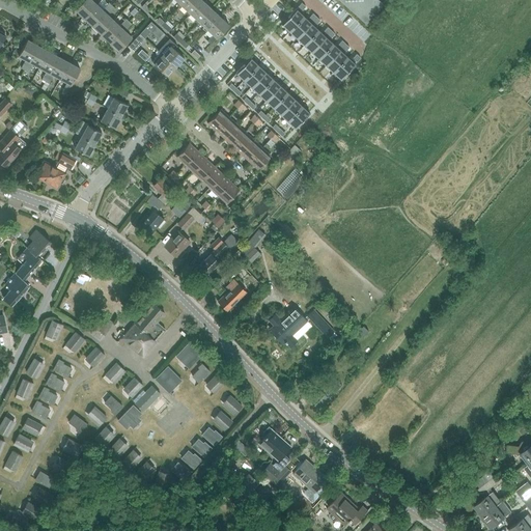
[(82,0),(75,9),(83,18),(96,3),(92,0),(82,0)]
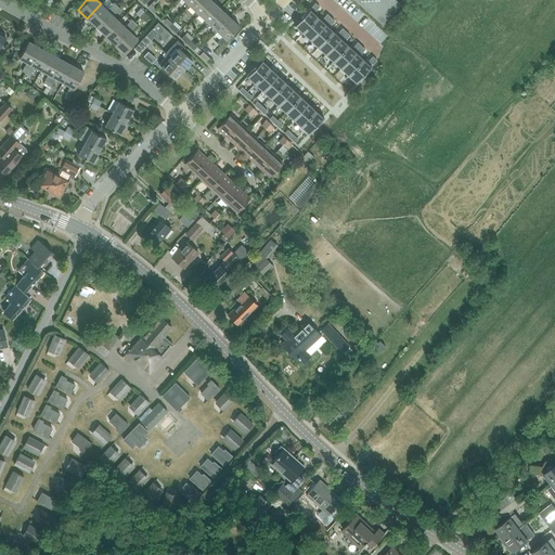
[(197,16),(199,14),(211,0),(195,0),(190,7),(195,11),(194,13),(197,16)]
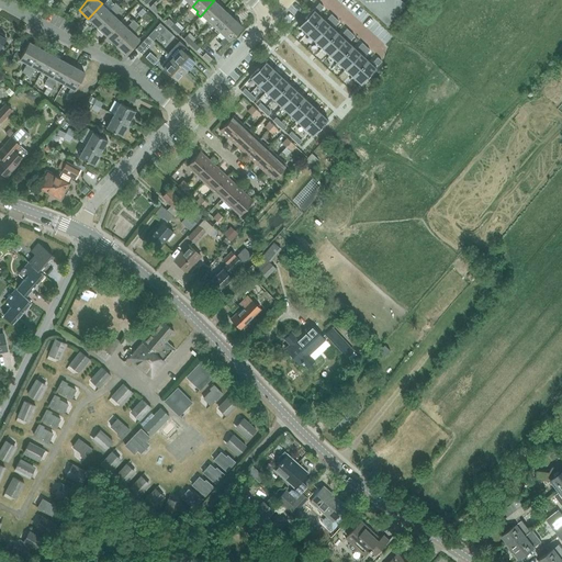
[(209,25),(211,23),(224,9),(214,0),(202,14),(208,20),(205,22),(209,25)]
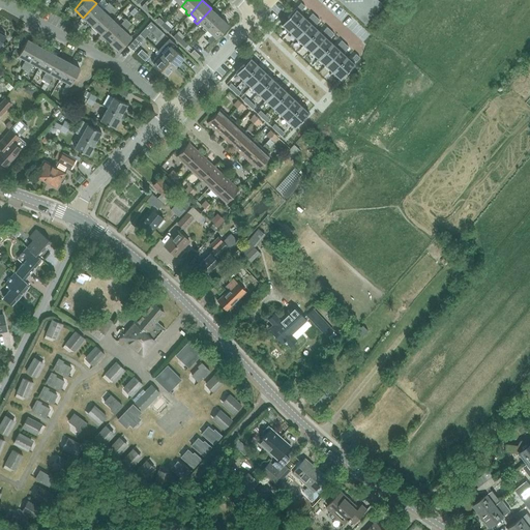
[(340,0),(347,6),(364,23),(384,0),(340,0)]
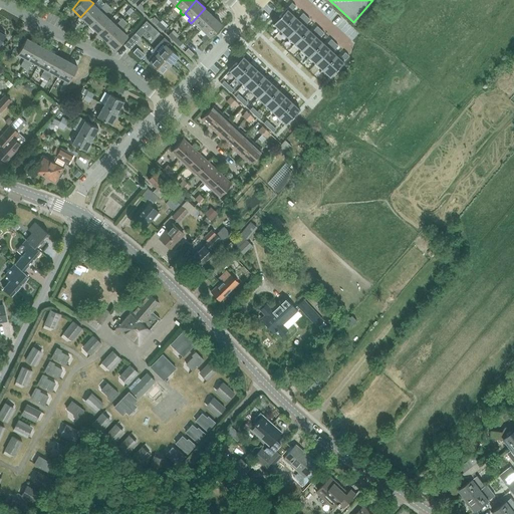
[(80,17),(89,25),(107,5),(105,2),(99,9),(93,3),(80,17)]
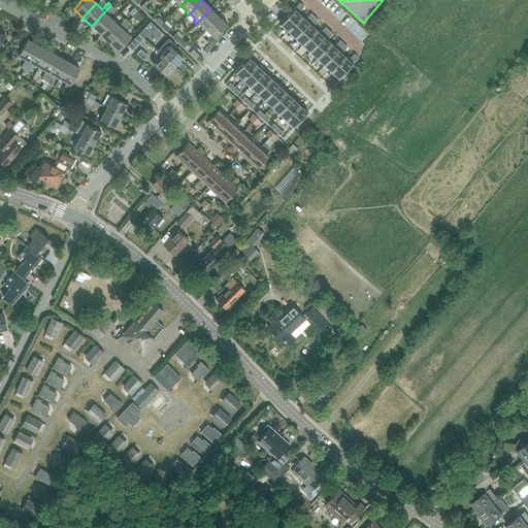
[(140,6),(146,12),(150,8),(143,3),(140,6)]
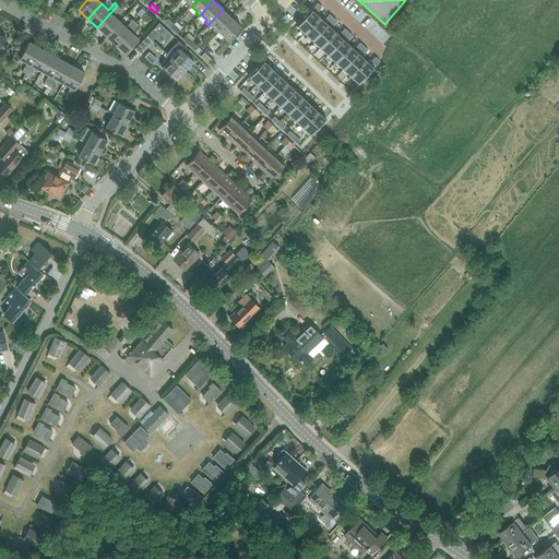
[(97,27),(106,35),(119,22),(114,16),(121,8),(117,6),(97,27)]
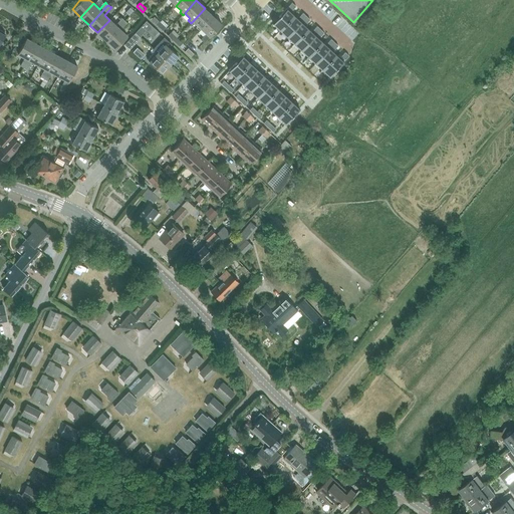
[(130,7),(125,12),(129,16),(134,11),(130,7)]
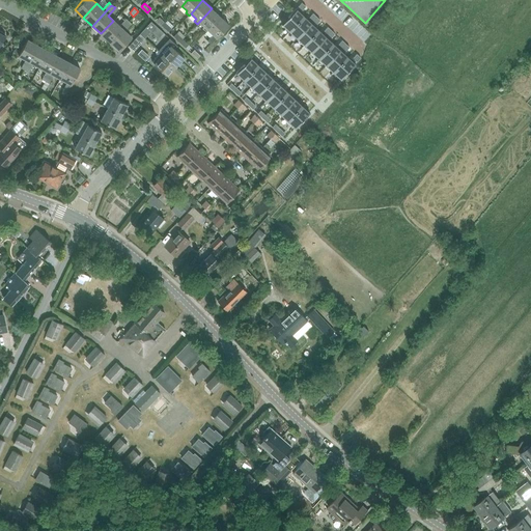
[(206,32),(207,30),(220,17),(212,8),(199,22),(204,27),(202,28),(206,32)]
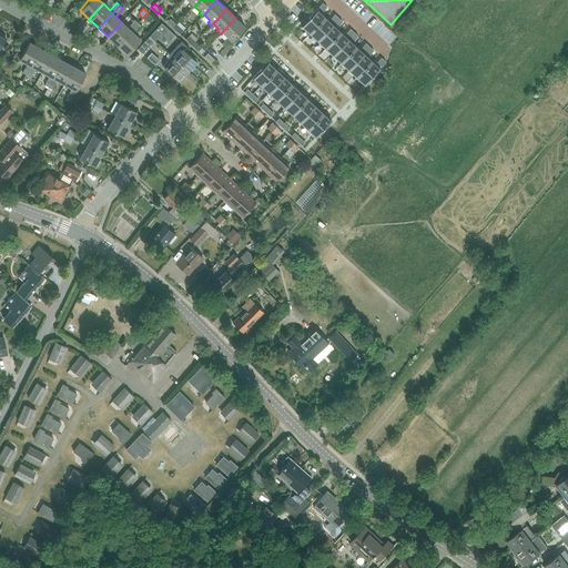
[(317,9),(302,26),(310,33),(325,17),(317,9)]
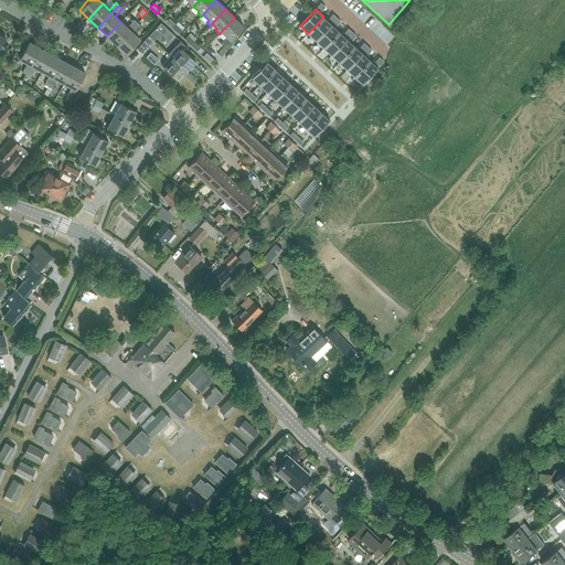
[(120,22),(107,35),(117,44),(137,22),(141,19),(138,16),(127,28),(120,22)]
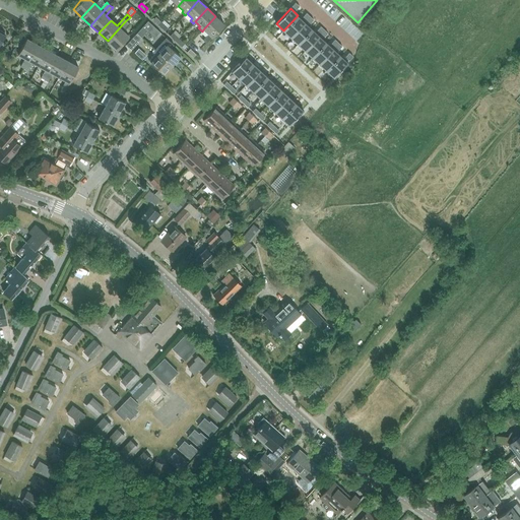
[(298,15),(283,30),(290,37),(305,22),(298,15)]
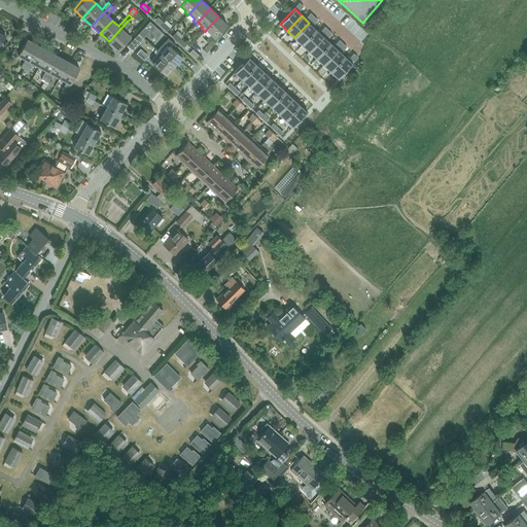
[(154,20),(161,26),(164,22),(157,16),(154,20)]
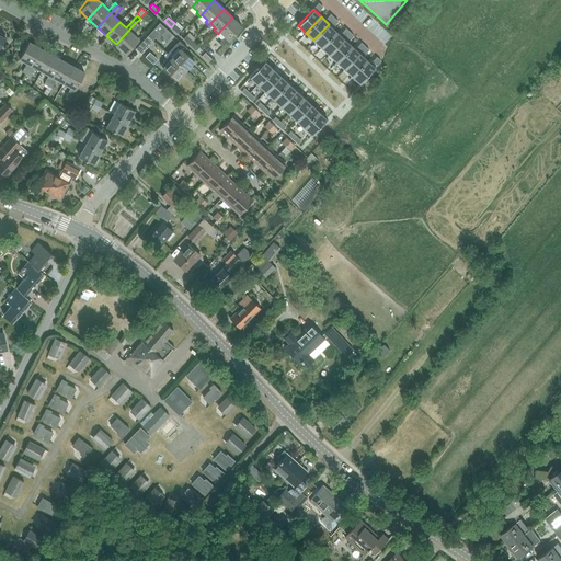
[(232,18),(219,32),(225,36),(219,43),(222,46),(242,26),(232,18)]
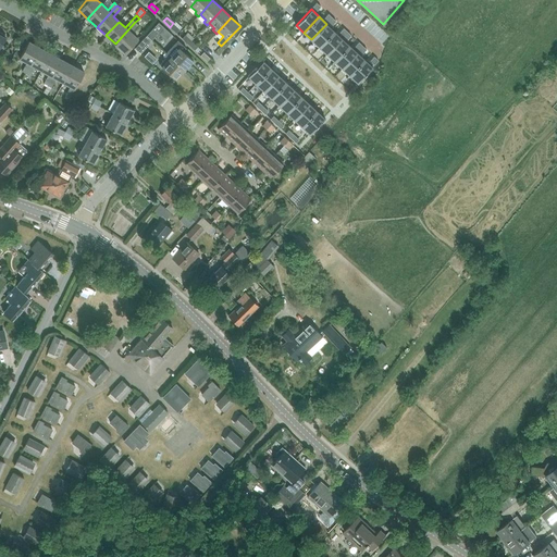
[(135,22),(115,44),(124,52),(138,38),(132,33),(138,25),(135,22)]
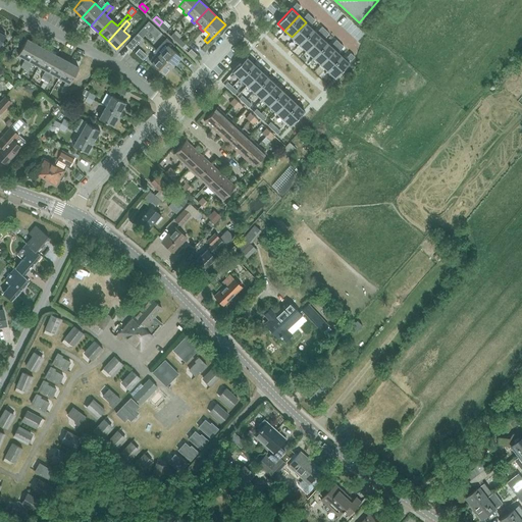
[(144,27),(155,37),(160,32),(148,20),(144,27)]
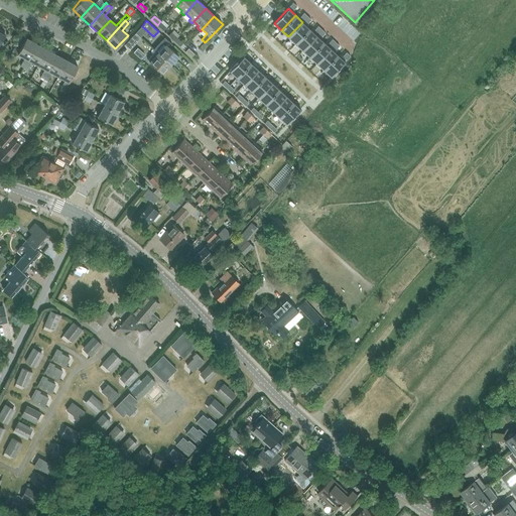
[(160,21),(157,25),(163,30),(166,27),(160,21)]
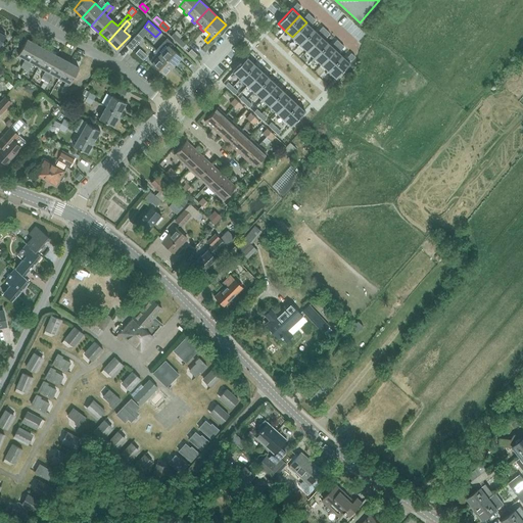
[(306,22),(292,37),(299,44),(314,29),(306,22)]
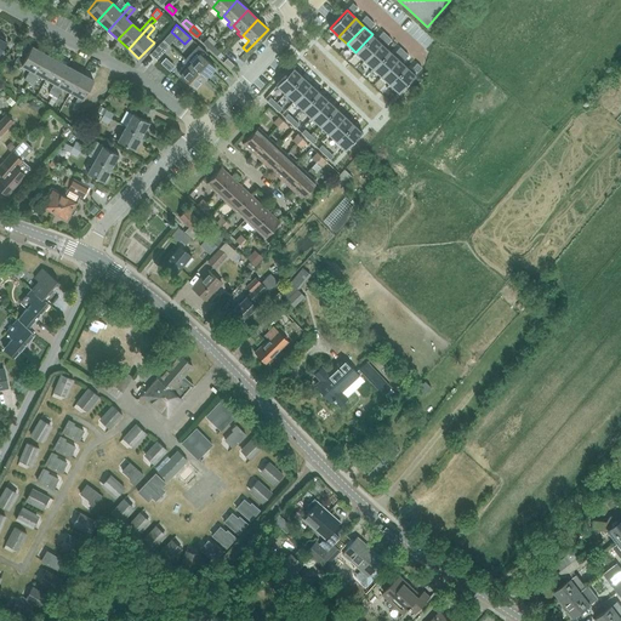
[(372,34),(355,52),(364,61),(381,43),(372,34)]
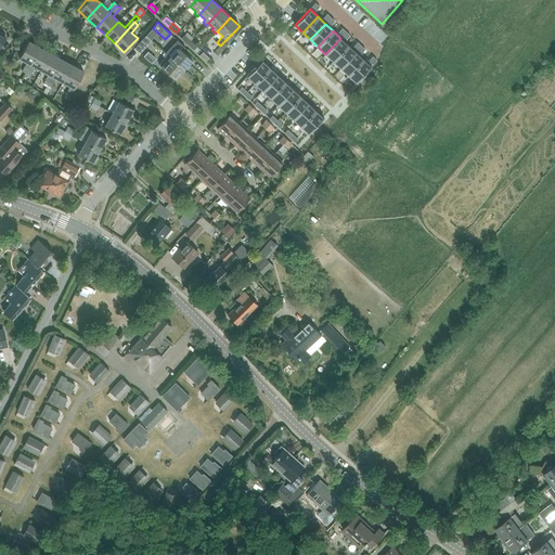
[(181,38),(188,43),(191,40),(184,35),(181,38)]
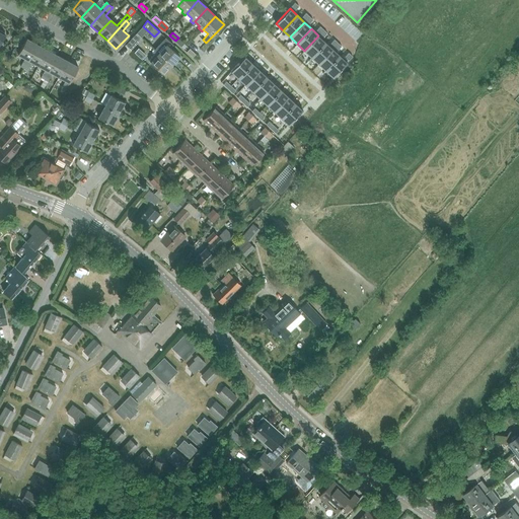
[(130,50),(131,50),(142,38),(137,33),(126,45),(130,50)]
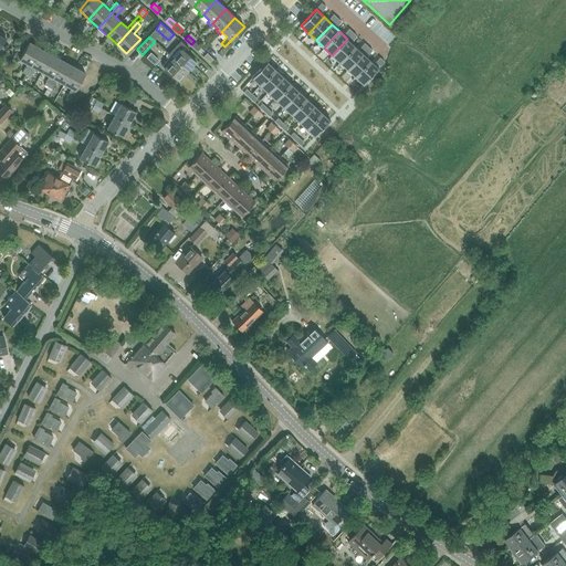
[(347,39),(332,55),(339,62),(355,45),(347,39)]
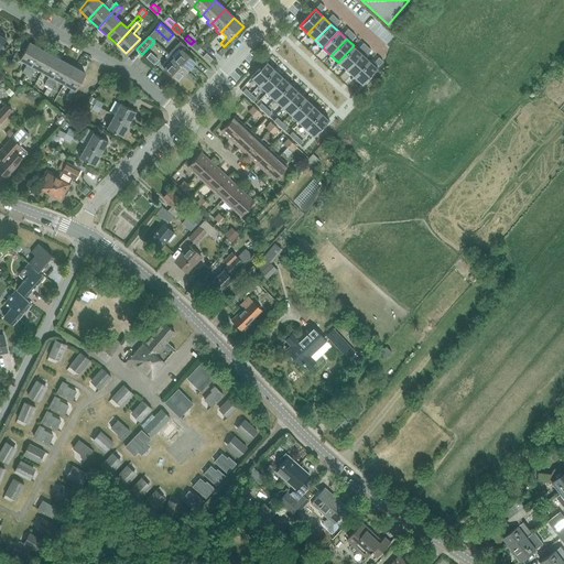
[(180,41),(167,54),(170,56),(172,57),(186,71),(195,61),(187,53),(185,52),(188,49),(180,41)]
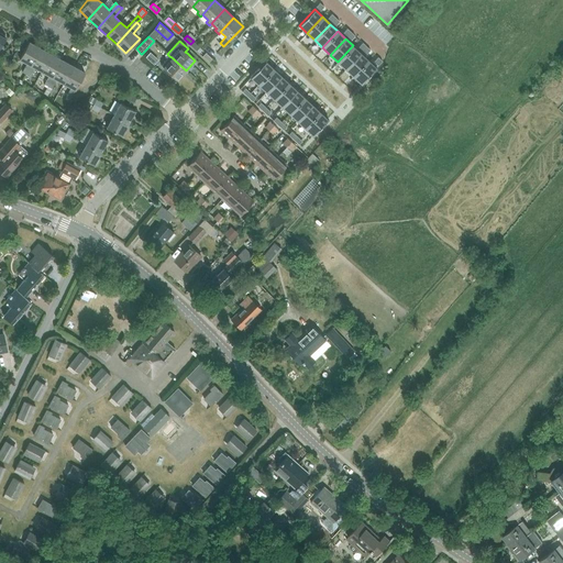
[(194,41),(190,44),(196,51),(199,46),(194,41)]
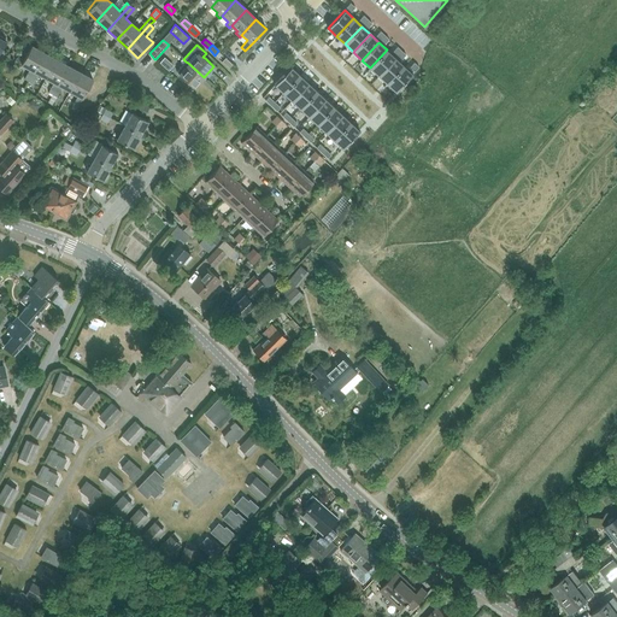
[(31,46),(21,65),(29,70),(24,80),(28,81),(45,53),(31,46)]
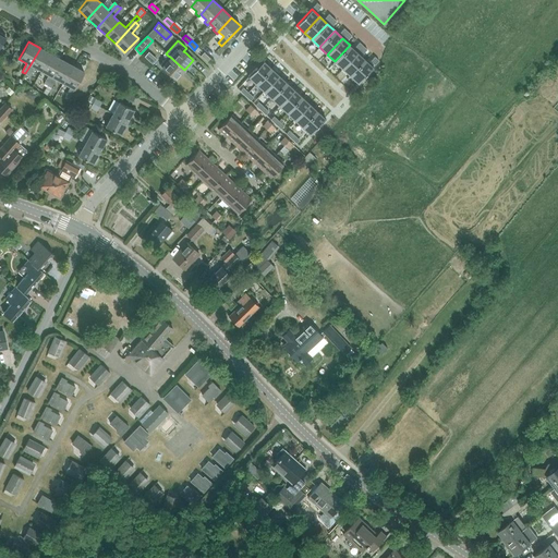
[(350,45),(335,61),(342,69),(358,52),(350,45)]
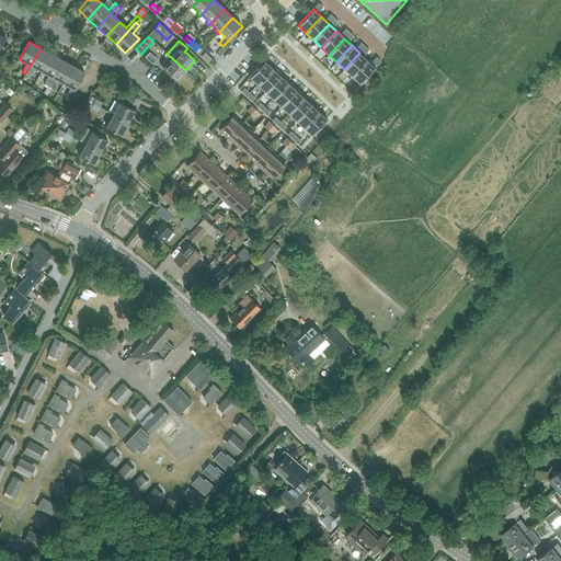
[(41,48),(25,73),(30,76),(34,67),(42,71),(50,54),(41,48)]
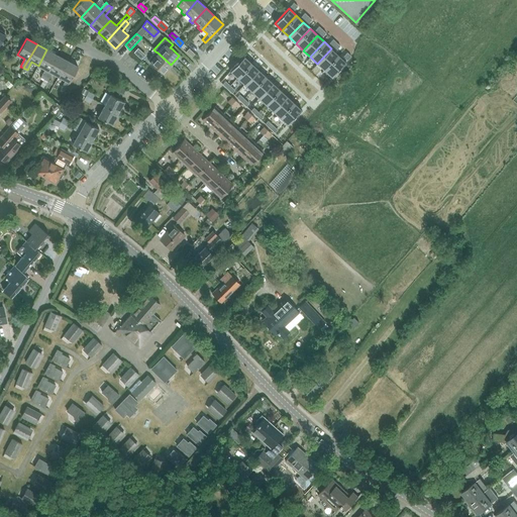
[(186,52),(192,57),(195,54),(189,48),(186,52)]
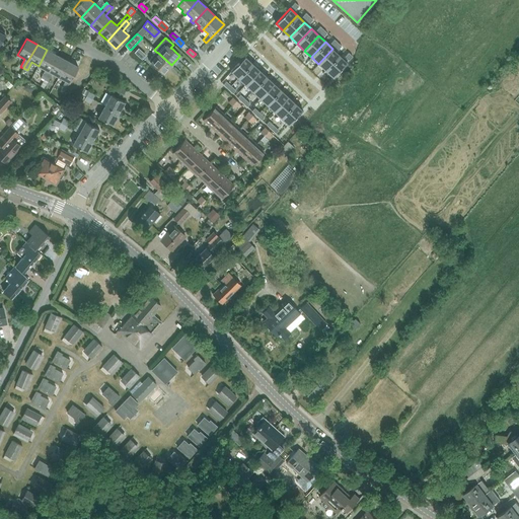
[(332,49),(318,64),(325,70),(340,55),(332,49)]
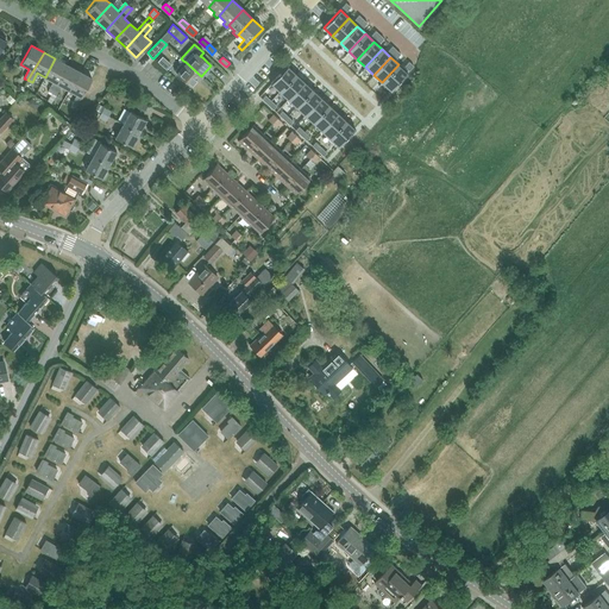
[(48,92),(52,94),(68,66),(55,58),(45,77),(54,81),(48,92)]
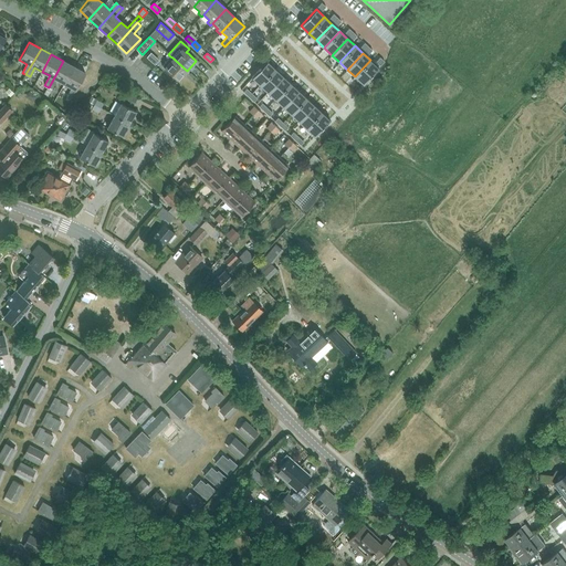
[(187,71),(170,56),(166,62),(161,66),(178,81),(187,71)]
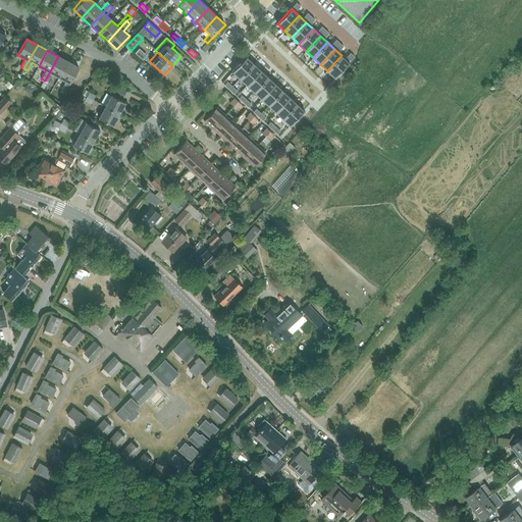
[(342,55),(327,70),(334,77),(349,62),(342,55)]
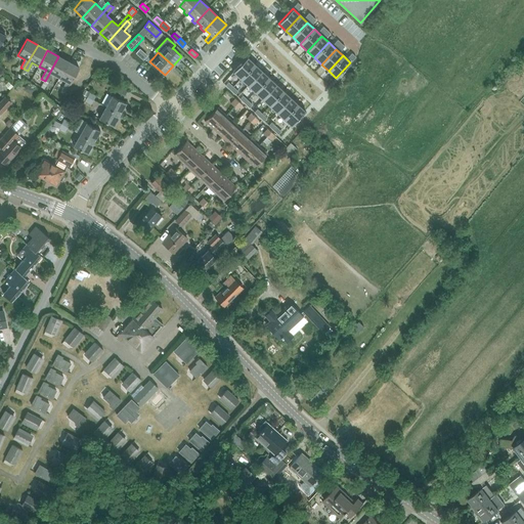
[(52,74),(59,78),(68,61),(58,56),(45,81),(48,82),(52,74)]
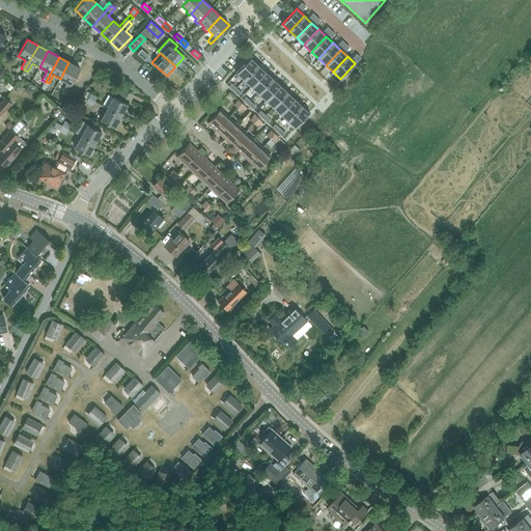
[(250,57),(236,73),(244,80),(258,64),(250,57)]
